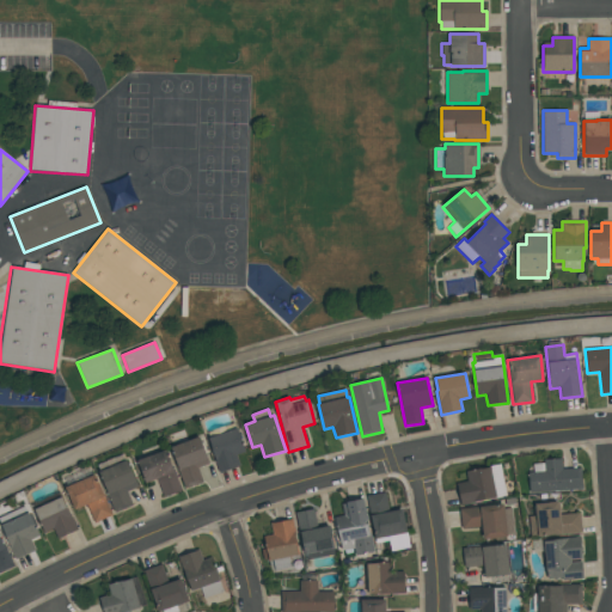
[(219,472),(208,438),(209,436),(208,432),(234,423),(236,428),(237,428),(245,452),(237,454),(240,466),(219,472)]
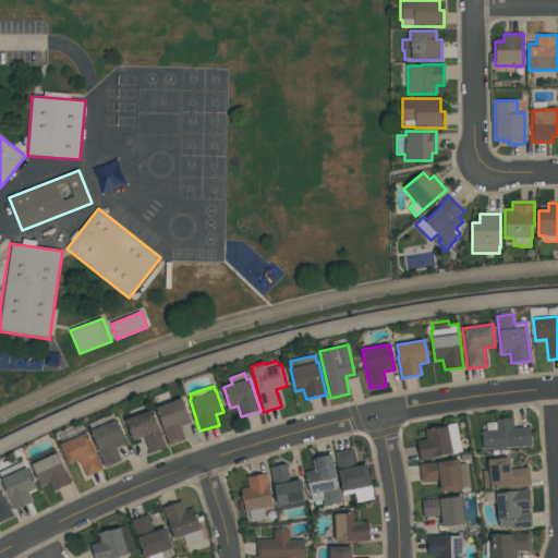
[(156,407),(182,397),(192,423),(181,426),(185,439),(169,446),(162,429),(165,428),(156,407)]
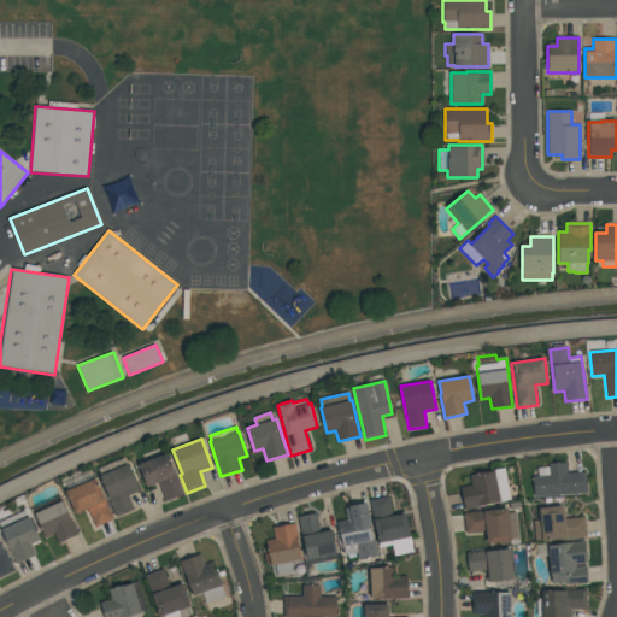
[(165,501),(158,483),(147,487),(139,464),(168,453),(183,494),(165,501)]
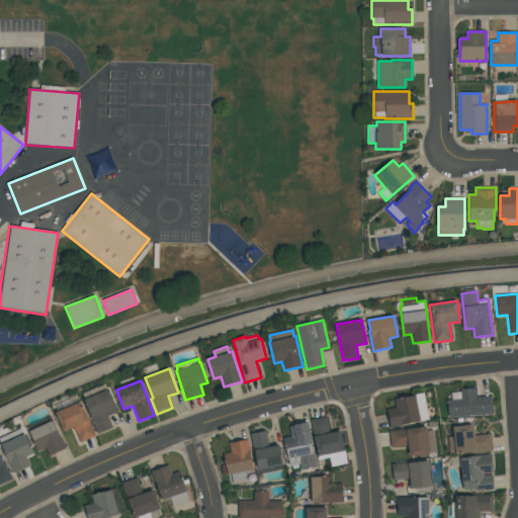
[(97,434),(91,419),(92,418),(84,400),(85,400),(83,394),(104,384),(106,390),(107,390),(117,413),(108,416),(112,427),(97,434)]
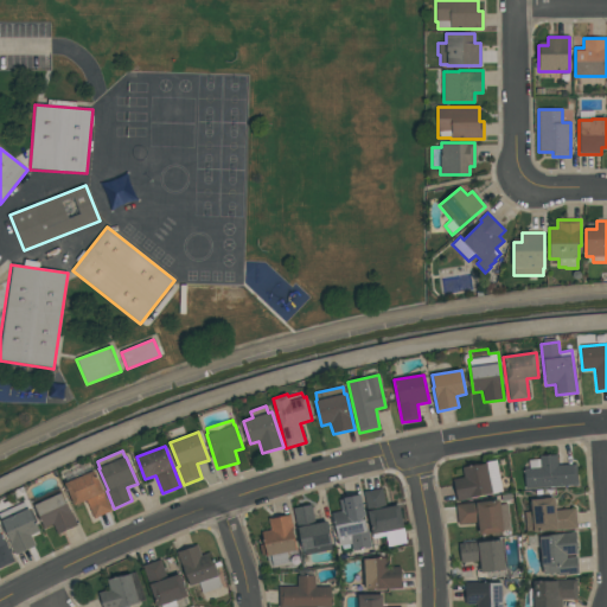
[(525,489),(524,468),(529,468),(528,460),(540,459),(538,455),(557,454),(557,465),(576,464),(577,485),(525,489)]
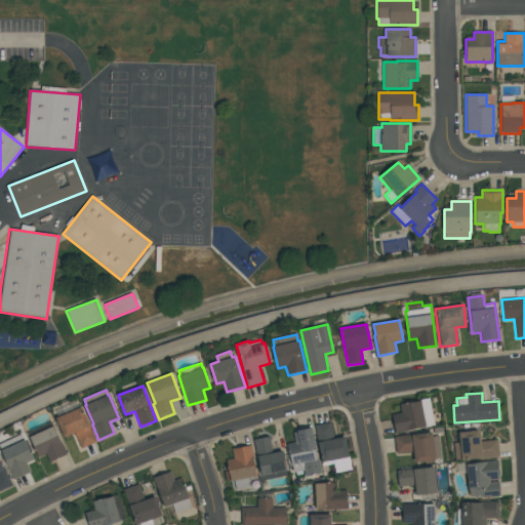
[(395,434),(392,414),(401,412),(399,403),(430,398),(435,426),(407,430),(407,432),(395,434)]
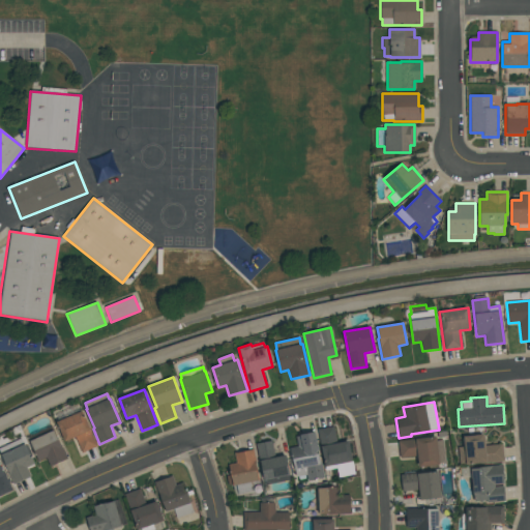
[(99,447),(87,412),(58,422),(64,442),(77,438),(82,453),(99,447)]
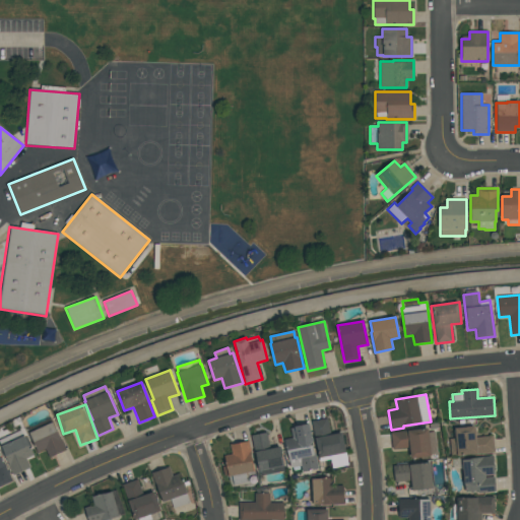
[(312,420),(328,418),(331,434),(342,432),(348,465),(332,468),(330,459),(319,461),(312,420)]
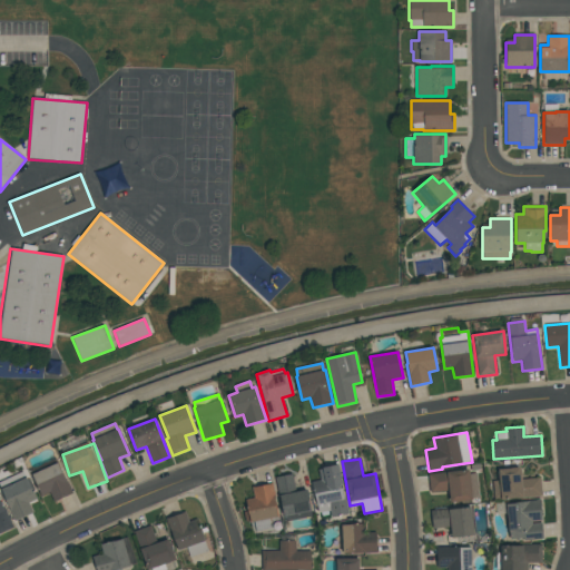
[(31,474),(60,463),(74,495),(57,502),(53,493),(41,498),(31,474)]
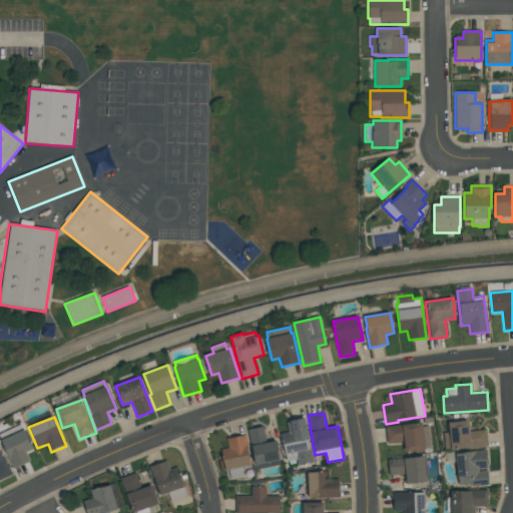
[(305,418),(311,448),(314,462),(298,466),(297,460),(287,462),(281,434),(289,432),(287,423),(290,422),(290,421),(305,418)]
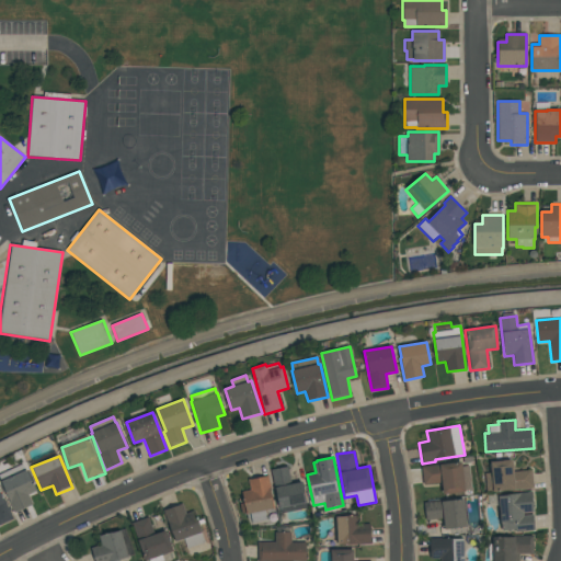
[(534,489),(493,492),(493,490),(487,491),(484,473),(491,472),(491,470),(490,470),(489,464),(490,464),(490,461),(513,459),(514,471),(531,470),(534,489)]
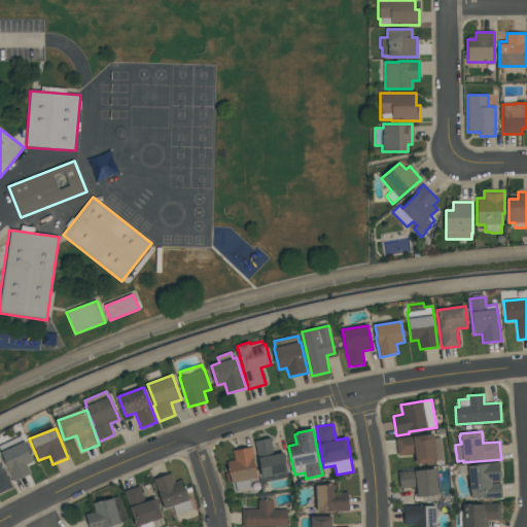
[(416,464),(415,453),(397,455),(395,437),(433,433),(434,438),(441,437),(444,460),(436,460),(436,462),(416,464)]
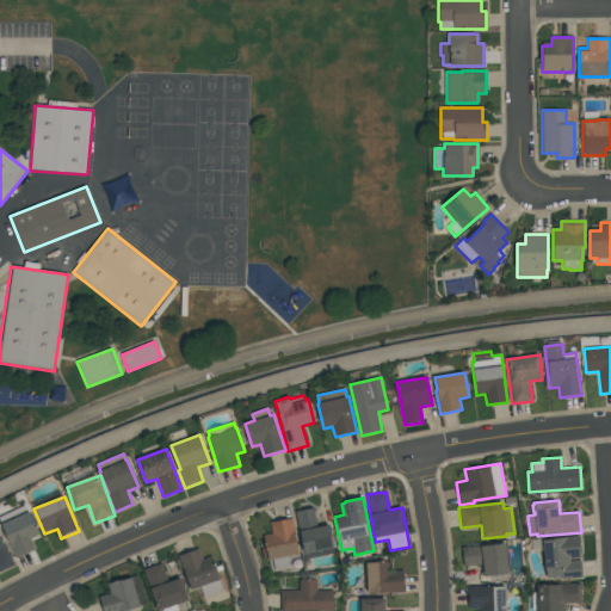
[(333,554),(307,559),(306,554),(303,554),(295,512),(314,508),(318,526),(329,524),(334,548),(332,549),(333,554)]
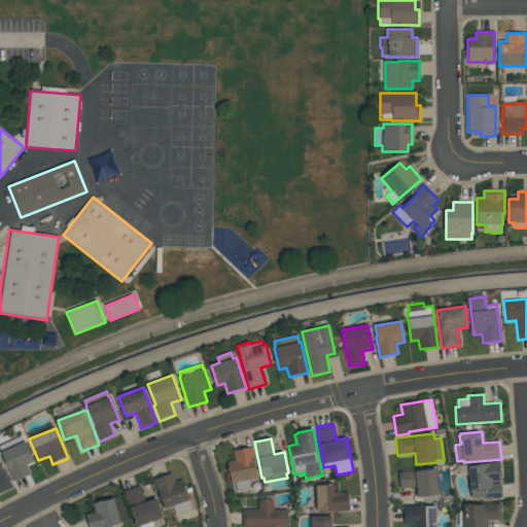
[(31,473),(13,482),(5,462),(6,462),(1,452),(25,442),(34,461),(27,464),(31,473)]
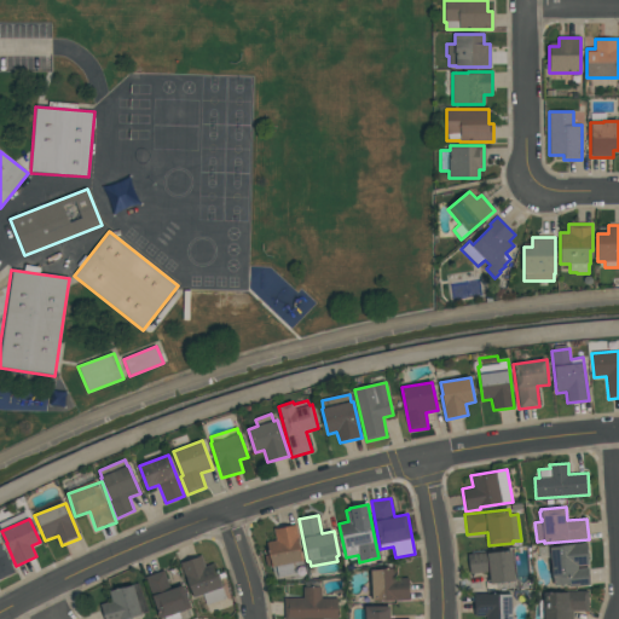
[(302,561),(293,563),(295,573),(278,577),(276,567),(271,567),(271,566),(266,566),(265,556),(268,555),(266,542),(276,541),(273,530),(296,525),(299,538),(298,538),(302,561)]
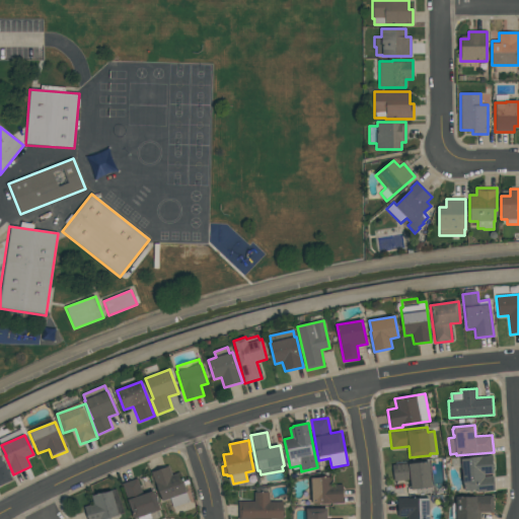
[(0,455),(3,462),(4,462),(12,479),(0,485),(0,455)]
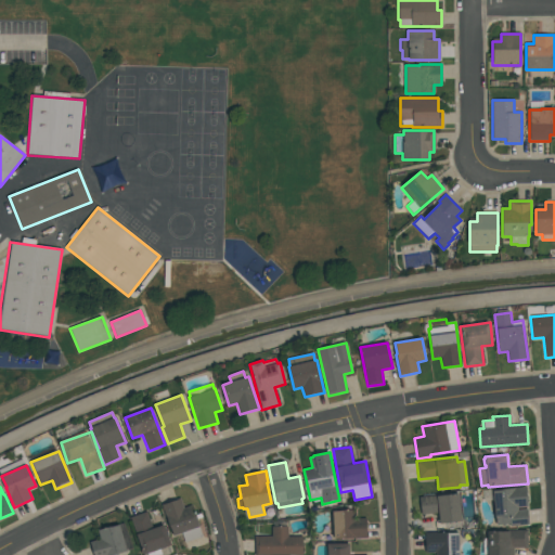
[(529,525),(510,526),(510,525),(495,526),(493,500),(482,501),(482,490),(526,487),(528,506),(517,507),(517,510),(528,510),(529,525)]
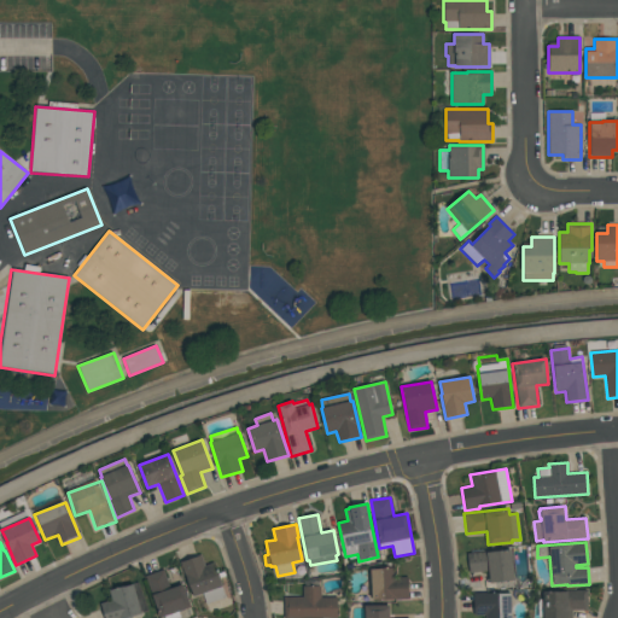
[(513,581),(489,583),(488,571),(468,573),(467,554),(509,548),(513,581)]
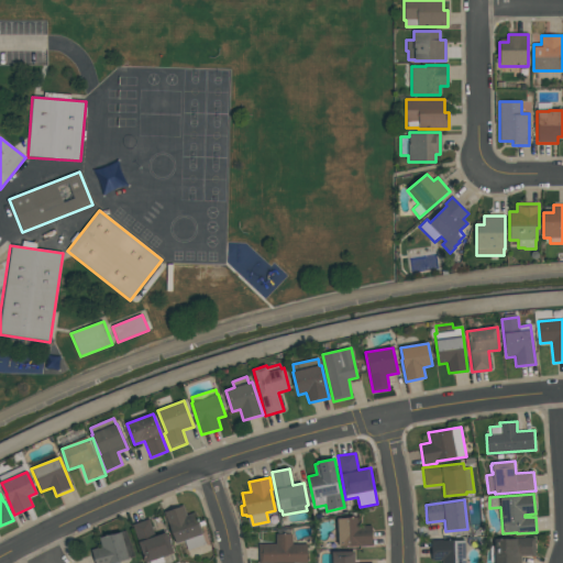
[(165,512),(176,547),(203,538),(196,515),(189,517),(186,506),(165,512)]
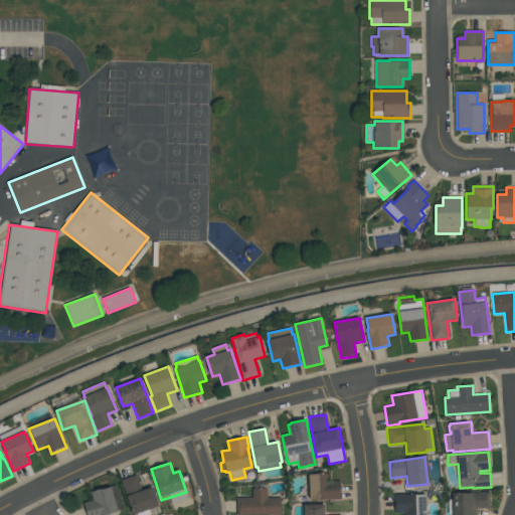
[(329,481),(340,481),(340,499),(309,500),(308,474),(328,473),(329,481)]
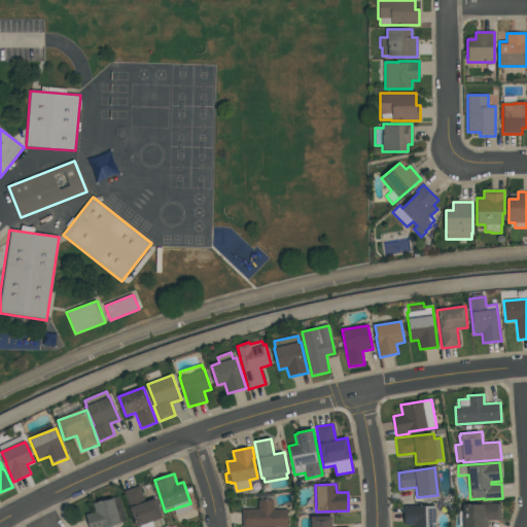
[(125,493),(134,526),(138,526),(163,520),(157,500),(147,503),(142,488),(125,493)]
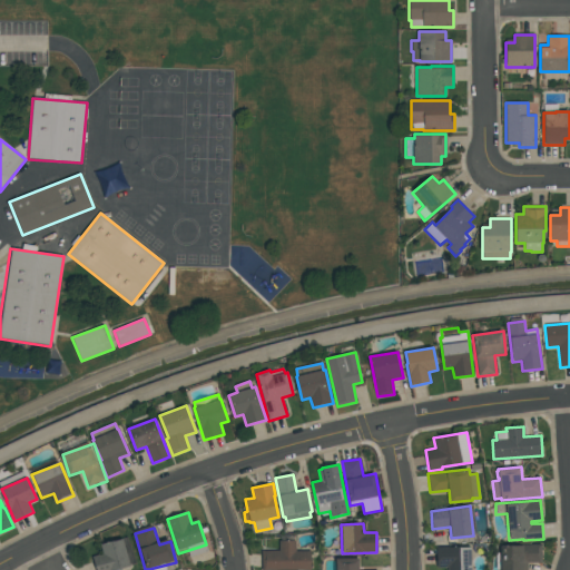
[(92,557),(96,569),(120,569),(130,568),(124,540),(102,546),(105,554),(92,557)]
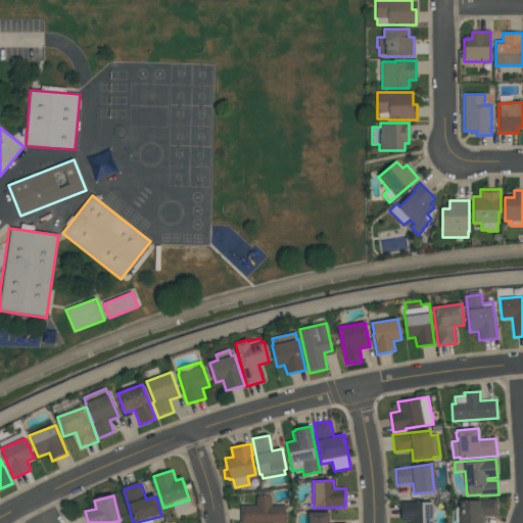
[(240,522),(240,505),(255,505),(255,495),(272,495),(272,506),(285,506),(285,522),(240,522)]
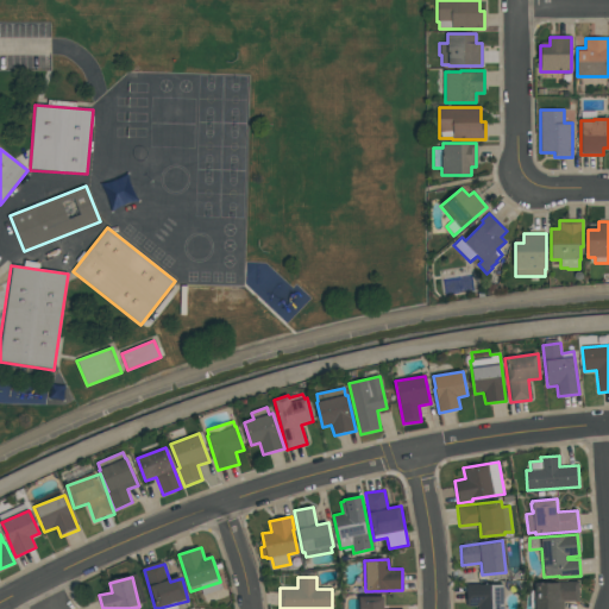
[(535,608),(535,583),(556,583),(556,582),(578,582),(578,602),(564,602),(564,608),(535,608)]
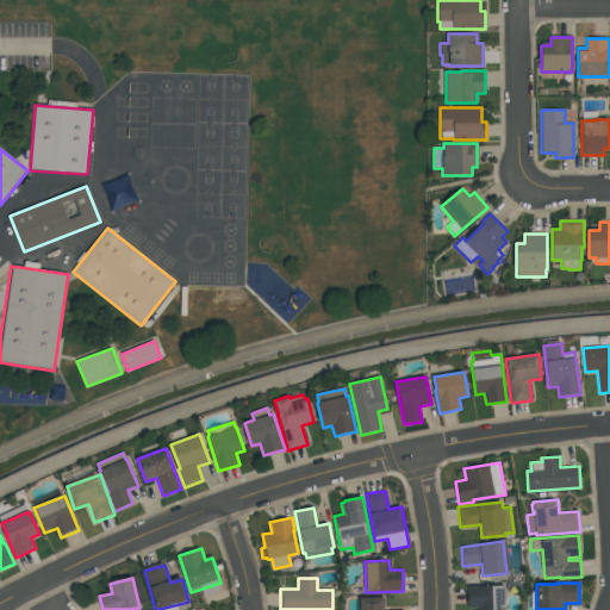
[(467,608),(467,585),(492,585),(492,586),(504,586),(504,609),(479,609),(479,608),(467,608)]
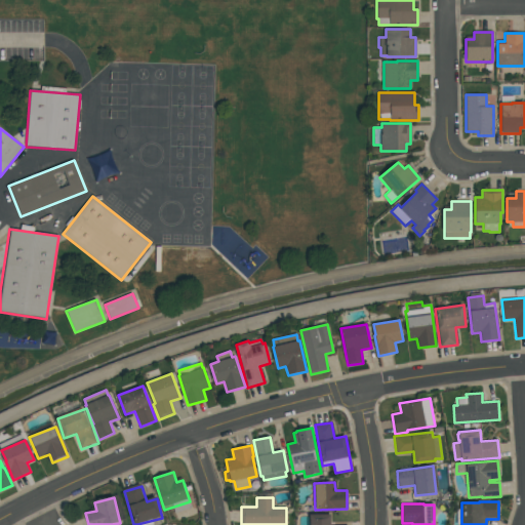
[(310,524),(310,515),(330,515),(330,524),(310,524)]
